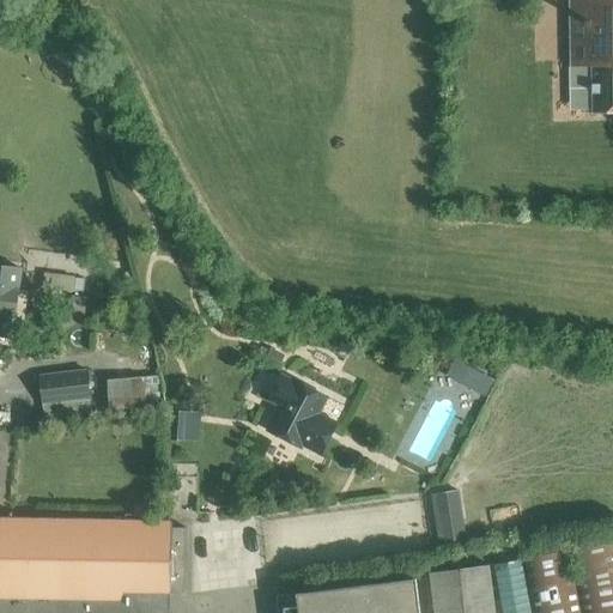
[(612,0),(568,0),(570,68),(578,68),(578,79),(594,79),(594,111),(612,110),(612,0)]
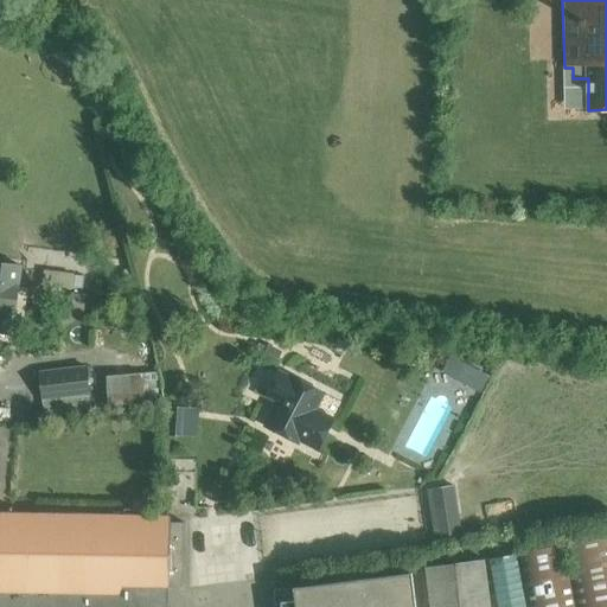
[(0,334),(10,336),(13,312),(14,312),(21,267),(0,263),(0,334)]
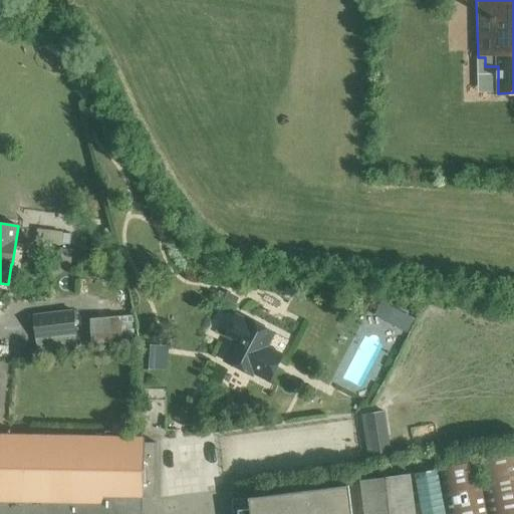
[(61,232),(60,244),(68,246),(70,234),(61,232)]
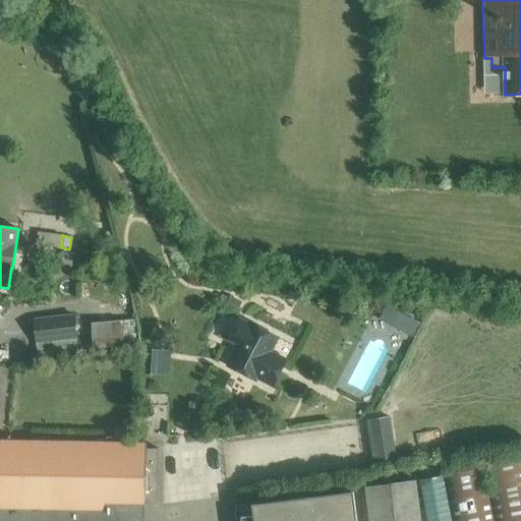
[(230,294),(226,302),(238,308),(242,300),(230,294)]
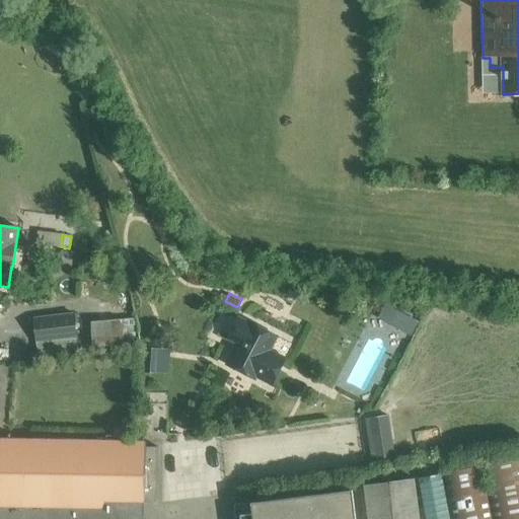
[(387,306),(380,320),(394,327),(401,313),(387,306)]
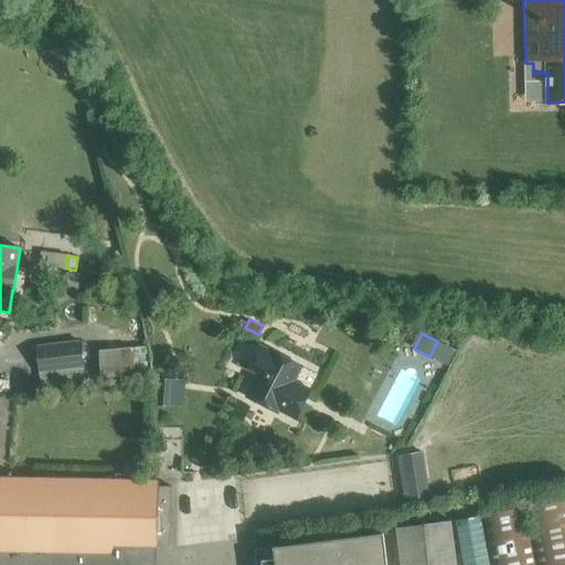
[(39,347),(42,385),(147,374),(145,347),(99,351),(98,345),(81,348),(81,342),(39,347)]
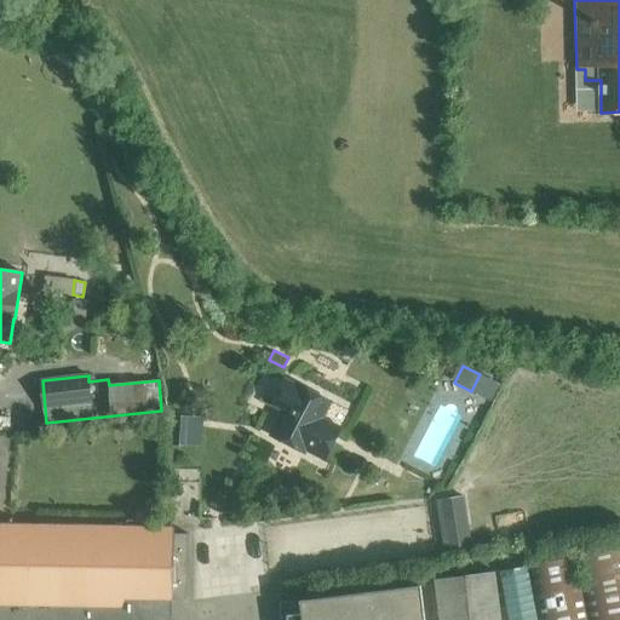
[(285,411),(271,436),(304,453),(331,402),(298,385),(297,386),(286,382),(273,405),(285,411)]
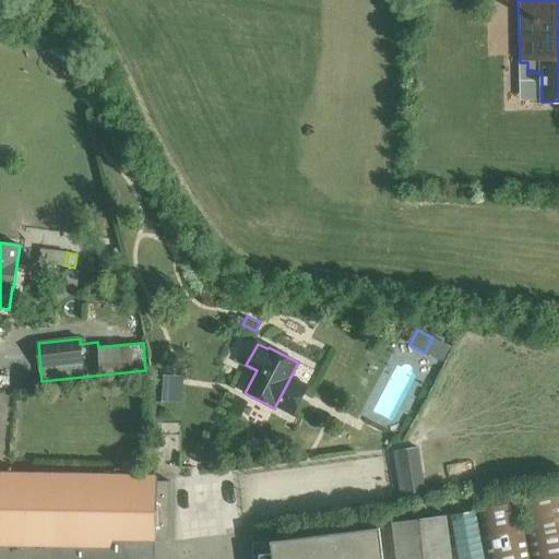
[(155,376),(154,401),(167,402),(169,377),(155,376)]
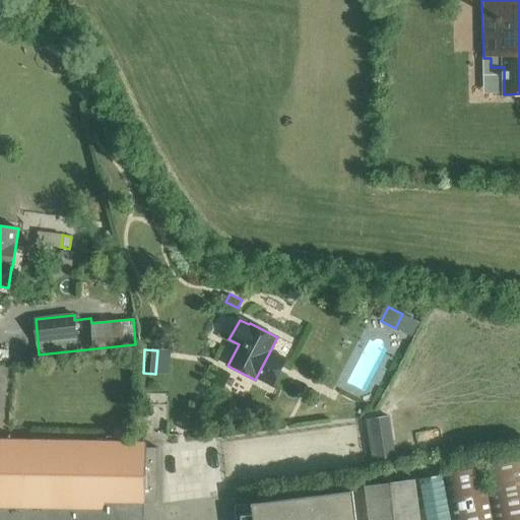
[(145,423),(168,423),(169,394),(146,394),(145,423)]
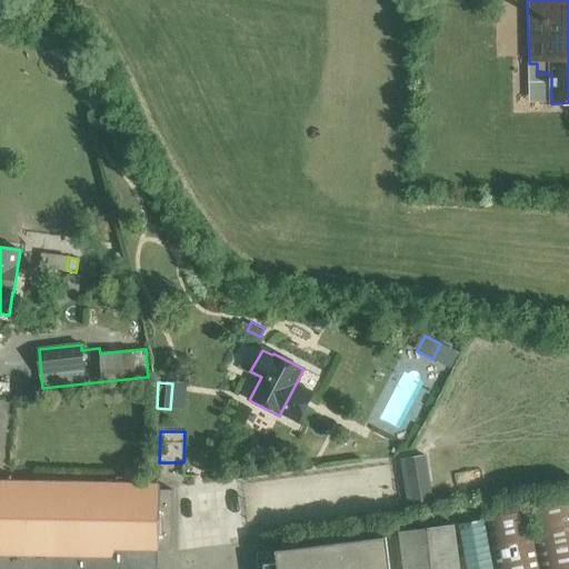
[(460,471),(479,467),(477,453),(457,459),(460,471)]
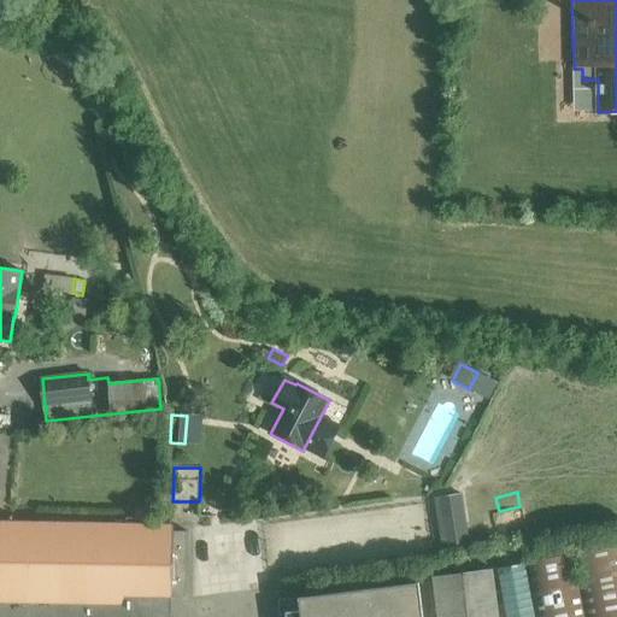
[(442,497),(452,552),(470,550),(460,493),(442,497)]
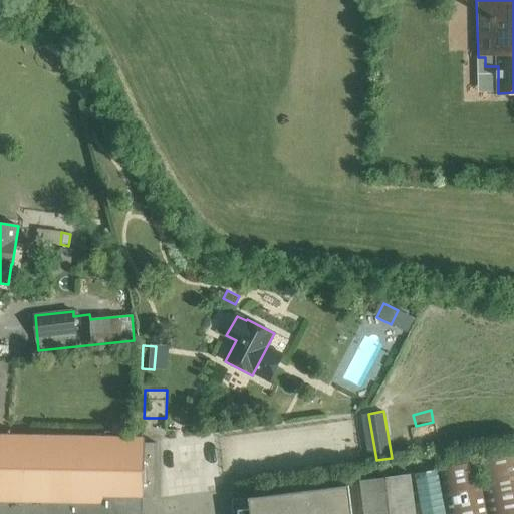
[(0,513),(143,513),(143,497),(155,497),(156,444),(144,444),(144,439),(139,438),(8,436),(0,435),(0,513)]
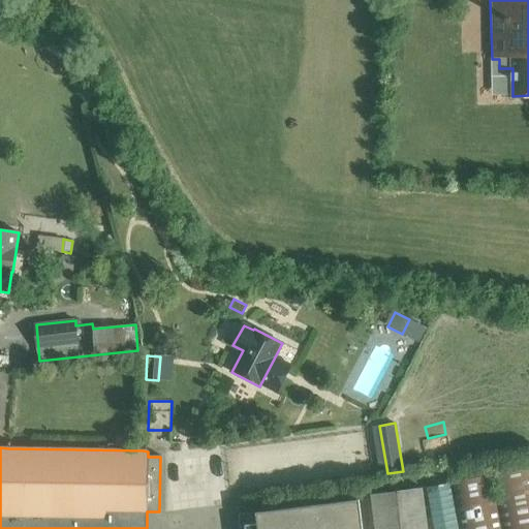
[(528,528),(528,465),(493,472),(503,528),(528,528)]
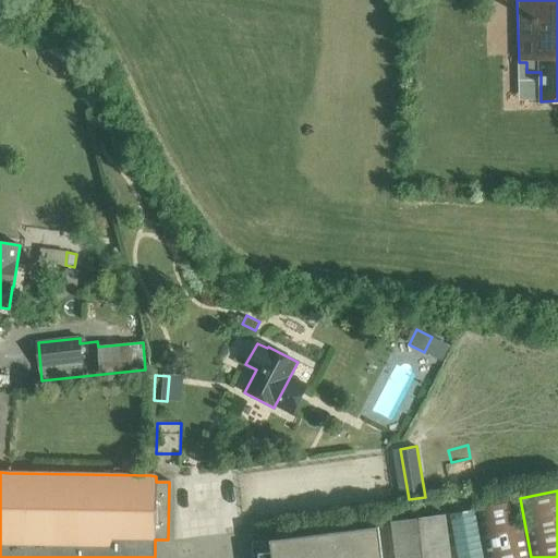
[(477,509),(486,557),(529,557),(518,501),(477,509)]
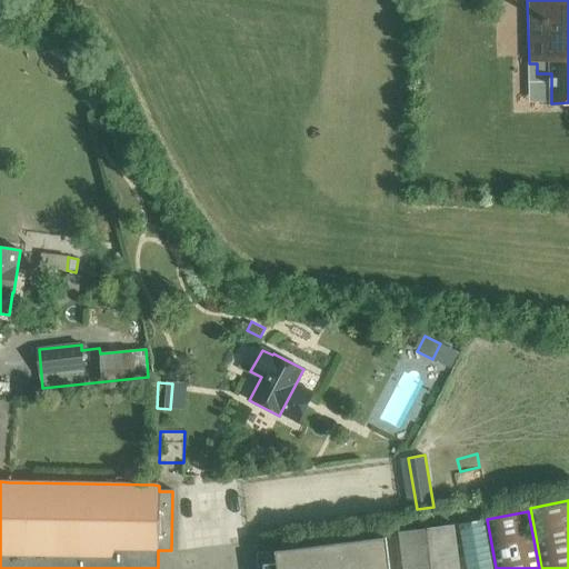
[(399,532),(403,568),(460,568),(456,526),(399,532)]
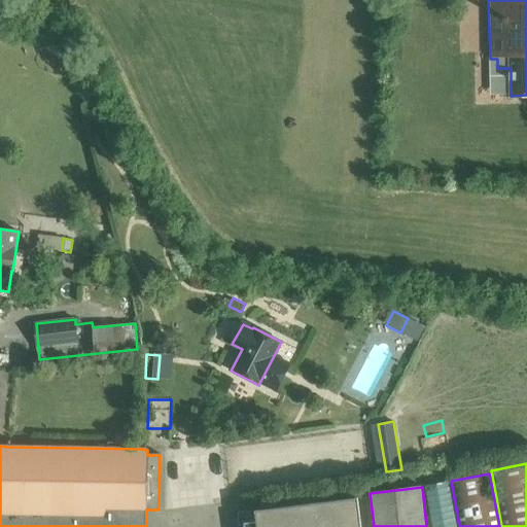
[(239,513),(240,526),(361,526),(358,497),(239,513)]
